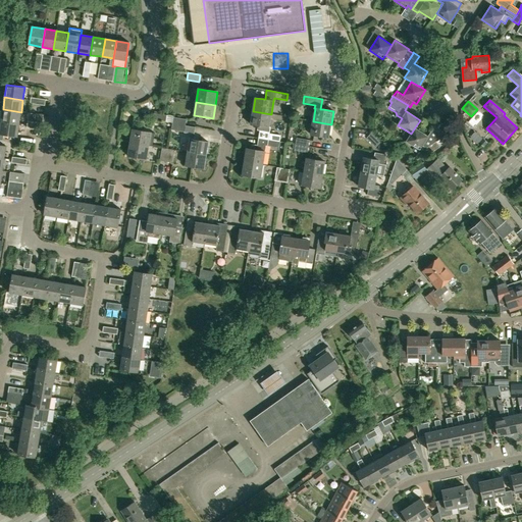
[(1,121),(19,124),(21,112),(3,109),(1,121)]
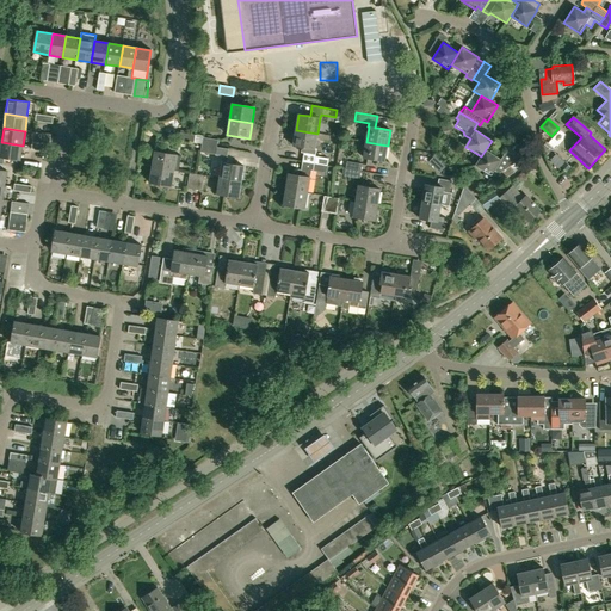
[(296,130),(294,146),(302,147),(301,153),(304,153),(303,161),(328,166),(334,167),(335,160),(316,156),(318,149),(315,148),(318,134),(296,130)]
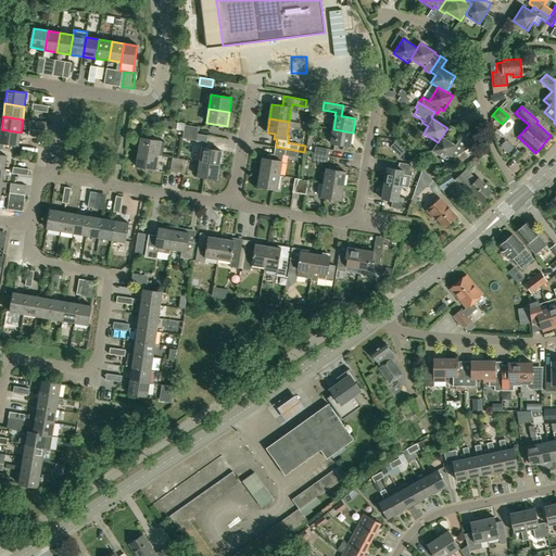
[(177,129),(178,123),(165,121),(164,127),(177,129)]
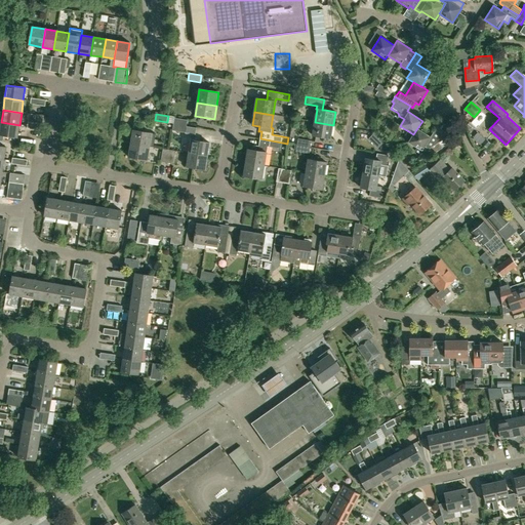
[(1,122),(0,129),(0,134),(17,137),(19,125),(1,122)]
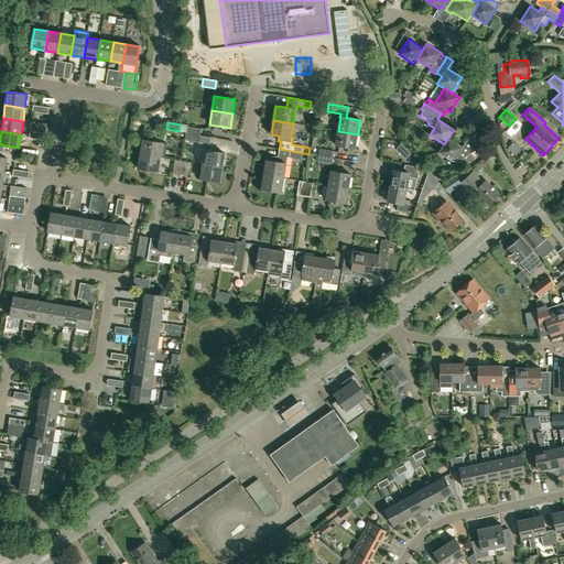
[(338,131),(336,145),(356,149),(358,134),(338,131)]
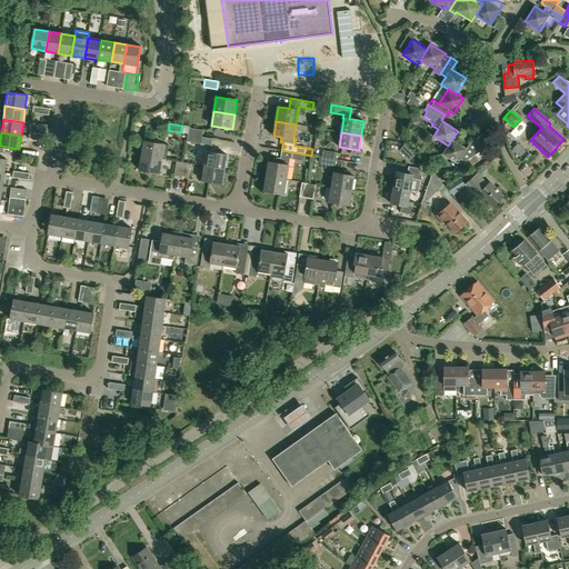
[(201,143),(202,137),(188,135),(187,141),(201,143)]
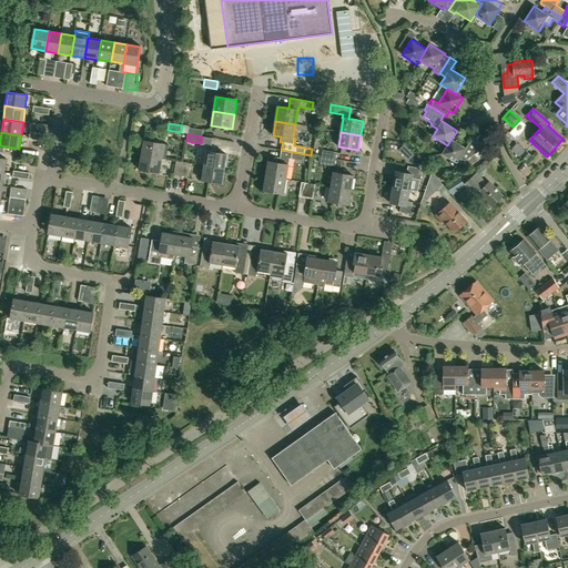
[(447,145),(442,154),(457,164),(460,159),(464,162),(465,161),(469,166),(479,161),(475,154),(478,152),(477,143),(472,140),(466,148),(452,139),(447,145)]
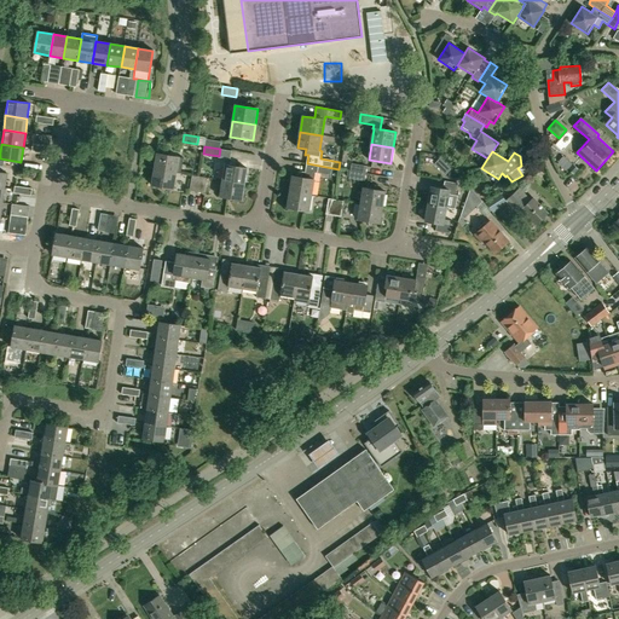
[(177,173),(179,157),(157,154),(155,169),(177,173)]
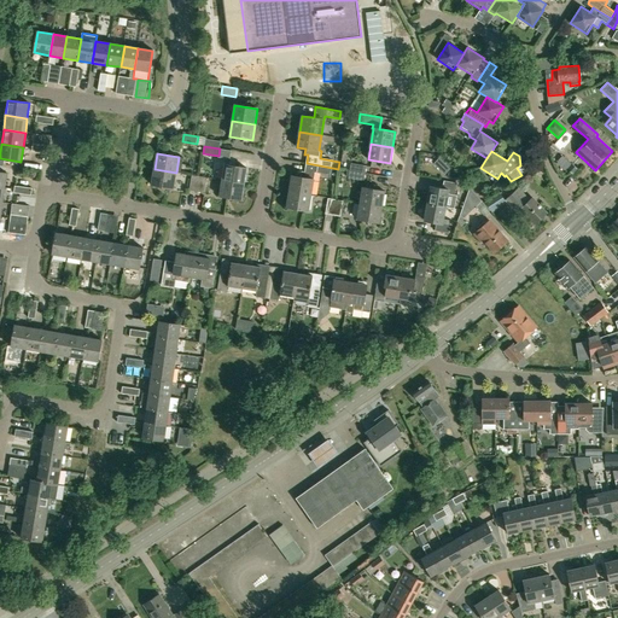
[(302,172),(301,178),(292,176),(290,192),(312,196),(314,180),(315,181),(316,173),(331,175),(332,168),(307,163),(304,172),(302,172)]
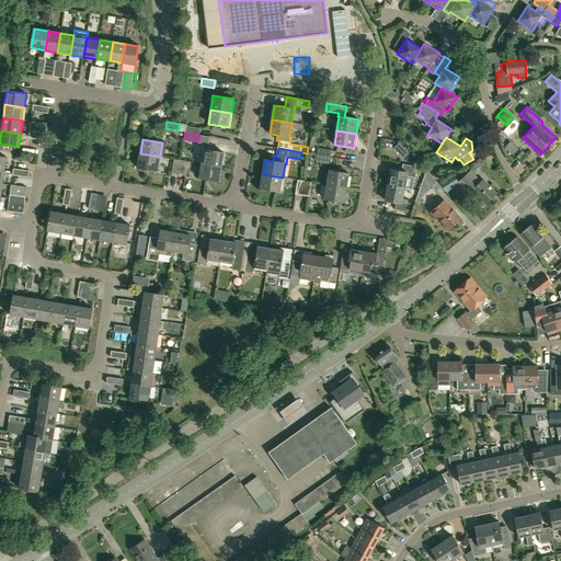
[(318,155),(331,157),(332,150),(319,148),(318,155)]
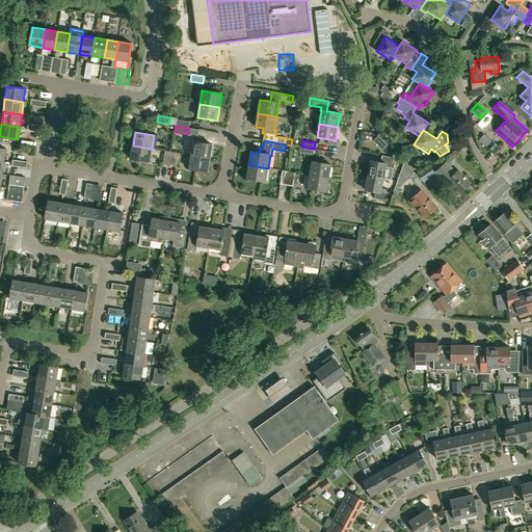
[(213,144),(193,141),(191,155),(210,158),(213,144)]
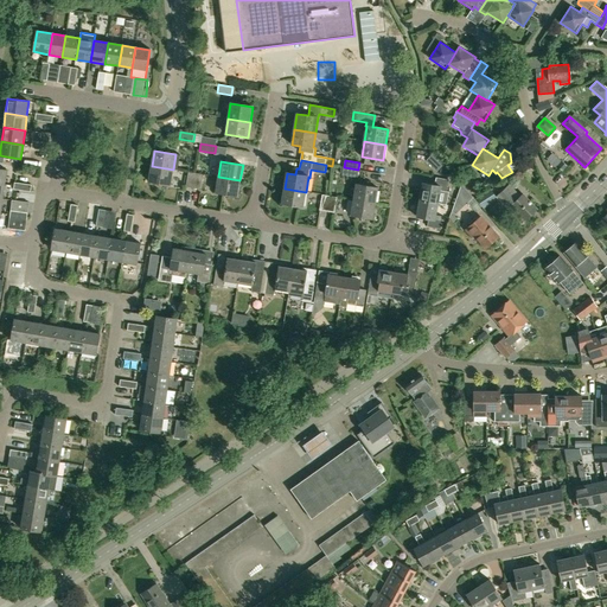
[(173,170),(152,166),(149,181),(171,185),(173,170)]
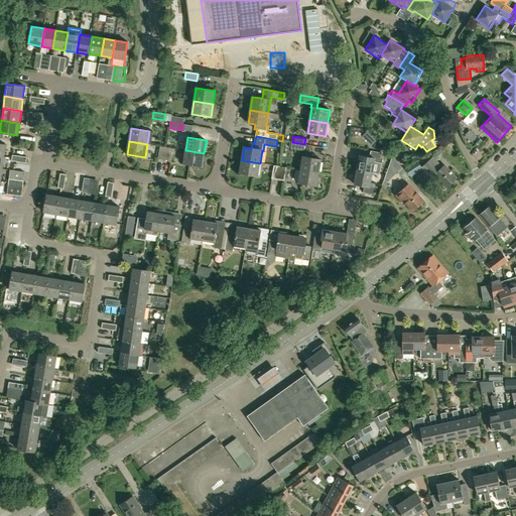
[(304,144),(292,142),(291,149),(303,151),(304,144)]
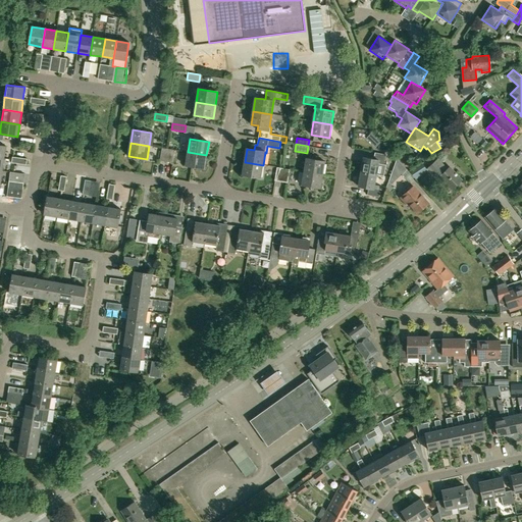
[(159,161),(166,162),(168,149),(162,148),(159,161)]
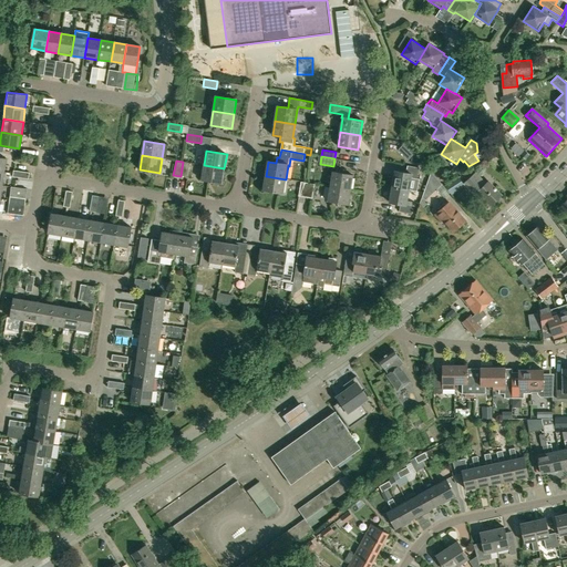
[(222,183),(224,168),(204,165),(202,179),(222,183)]
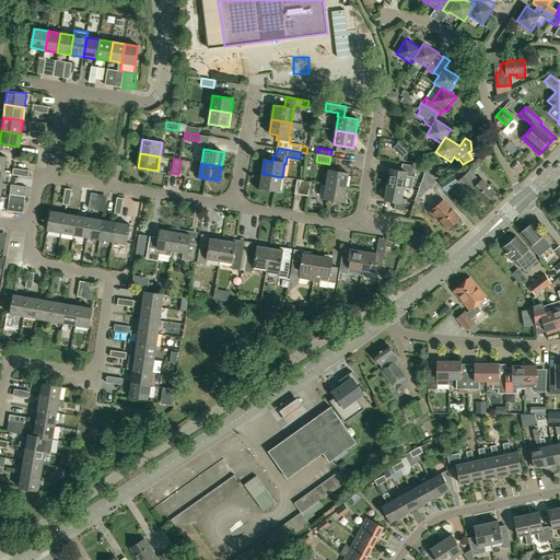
[(391,170),(387,185),(405,188),(407,177),(412,178),(415,166),(403,164),(401,172),(391,170)]
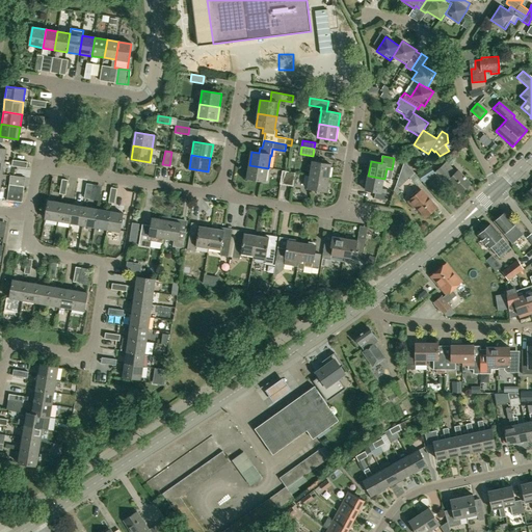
[(313,161),(310,175),(329,178),(331,164),(313,161)]
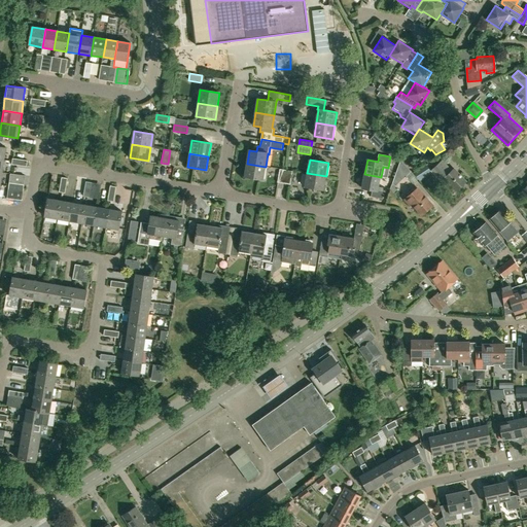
[(395,186),(406,176),(411,172),(400,160),(392,182),(395,186)]
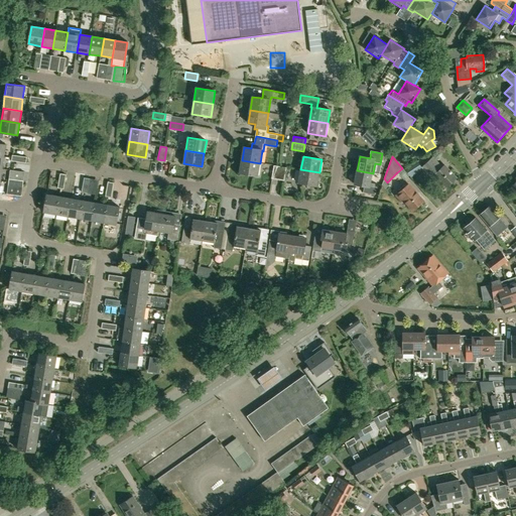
[(441,168),(432,158),(422,167),(431,177),(434,175),(446,187),(457,178),(444,165),(441,168)]
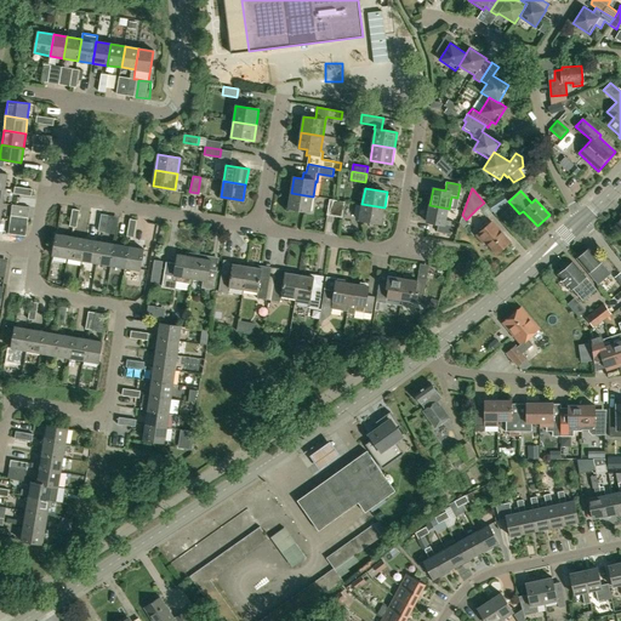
[(313,197),(291,193),(289,209),(311,212),(313,197)]
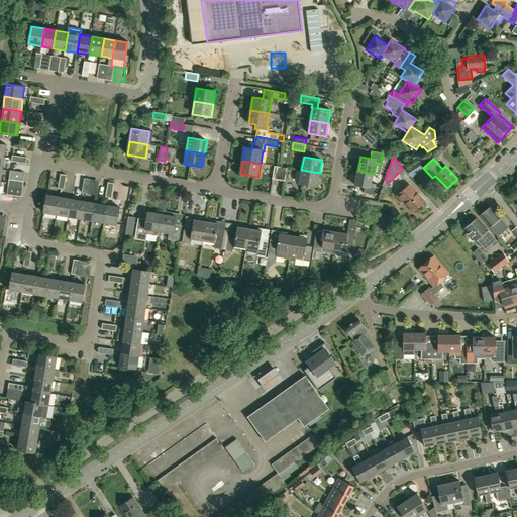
[(272,179),(279,180),(281,167),(274,166),(272,179)]
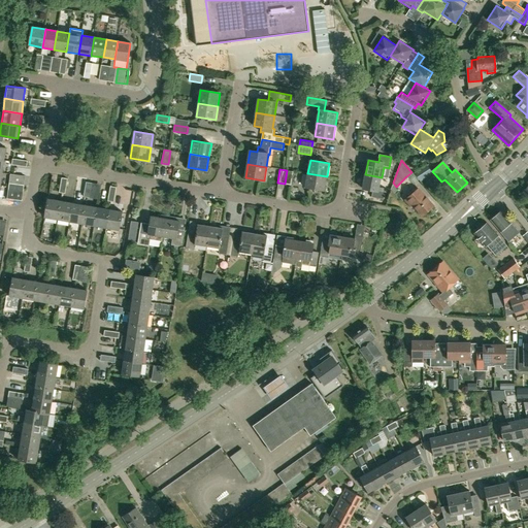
[(420,169),(415,171),(420,179),(424,176),(420,169)]
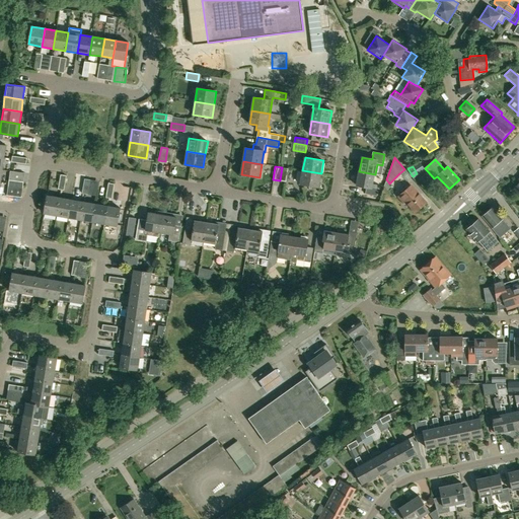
[(288,168),(282,167),(280,180),(286,181),(288,168)]
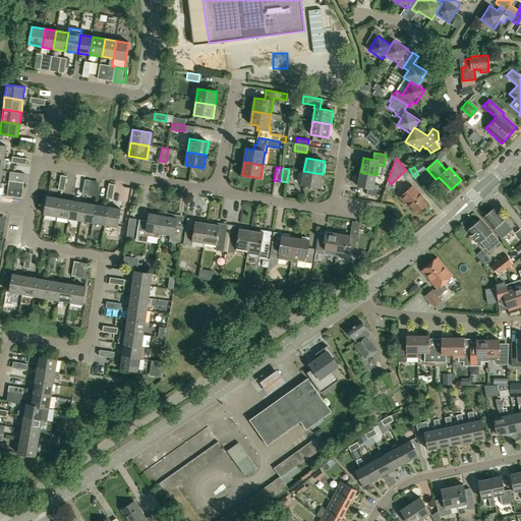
[(320,188),(323,174),(303,171),(301,185),(320,188)]
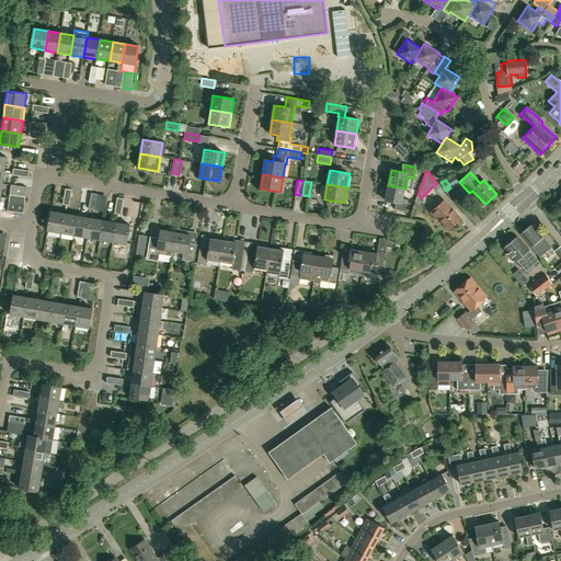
[(403,199),(405,189),(388,185),(386,201),(397,203),(395,209),(408,213),(410,201),(403,199)]
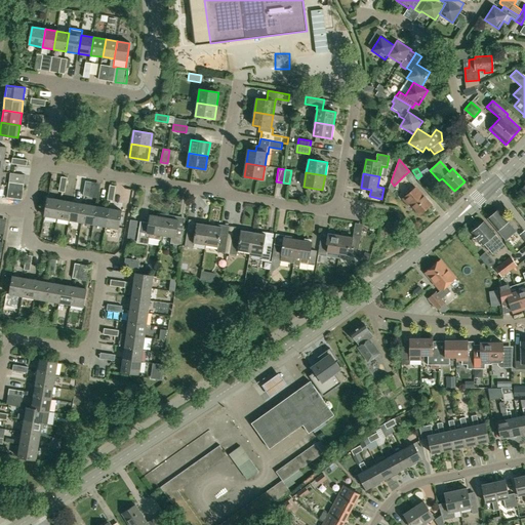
[(416,188),(403,200),(408,206),(410,204),(420,214),(432,205),(416,188)]
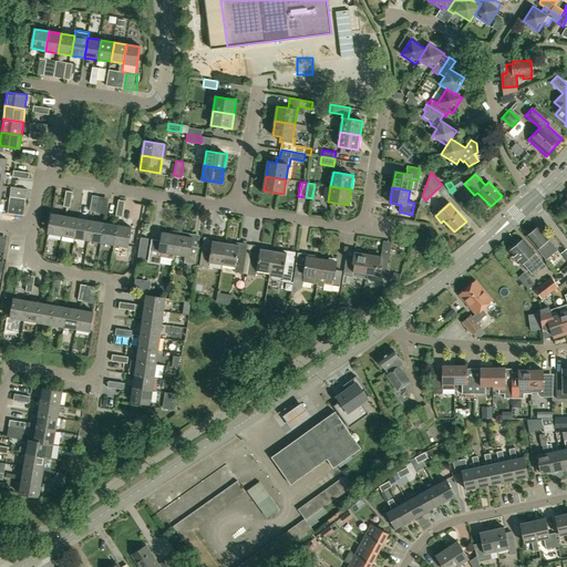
[(49,234),(62,236),(65,216),(52,214),(49,234)]
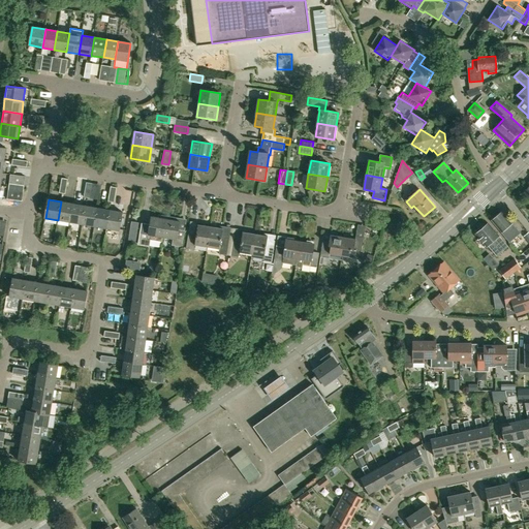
[(58,220),(70,222),(73,204),(61,201),(58,220)]
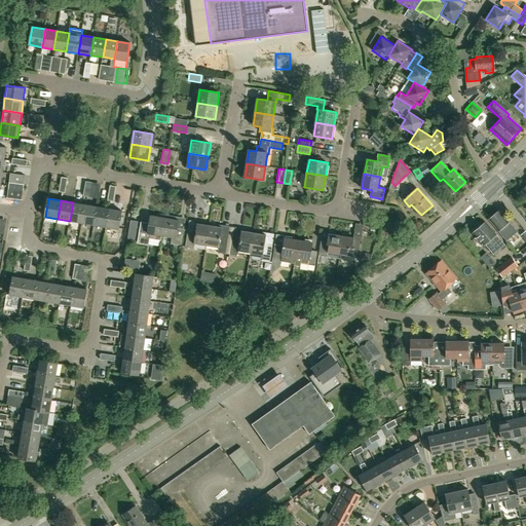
[(70,221),(82,223),(85,204),(73,202),(70,221)]
